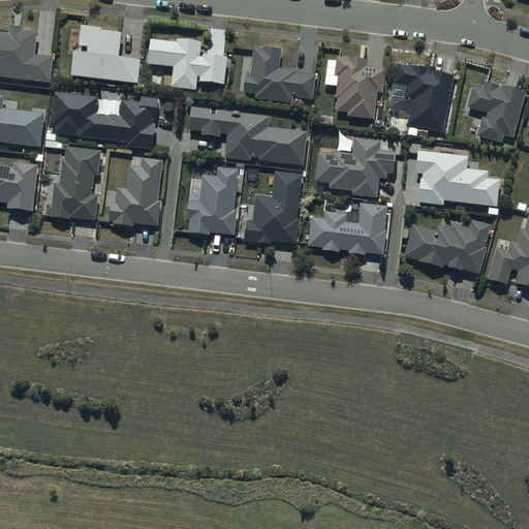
[(8,34),(0,32),(0,79),(51,86),(54,58),(34,56),(36,33),(23,31),(23,28),(8,27),(8,34)]
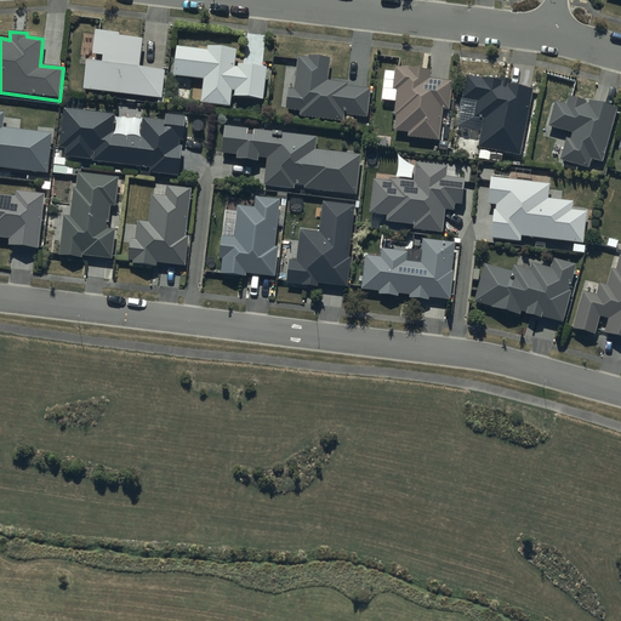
[(119,34),(95,32),(92,56),(102,57),(101,63),(86,61),(83,90),(160,98),(164,72),(138,69),(142,40),(119,38),(119,34)]
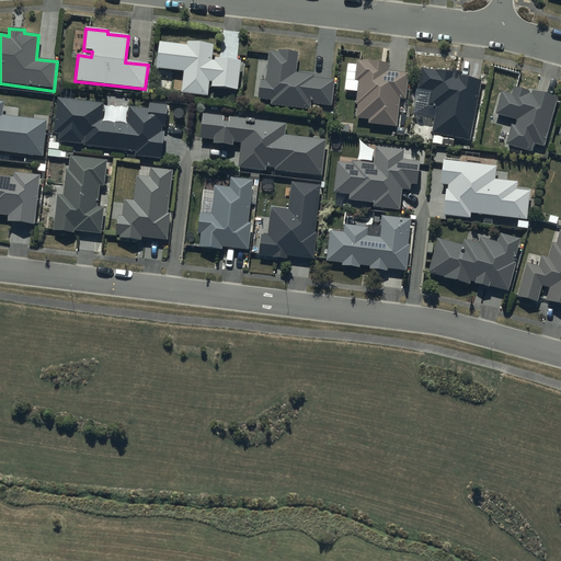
[(186,45),(159,43),(157,69),(183,72),(181,93),(207,96),(209,83),(213,83),(212,88),(237,90),(240,61),(216,59),(216,61),(212,61),(213,45),(186,43),(186,45)]
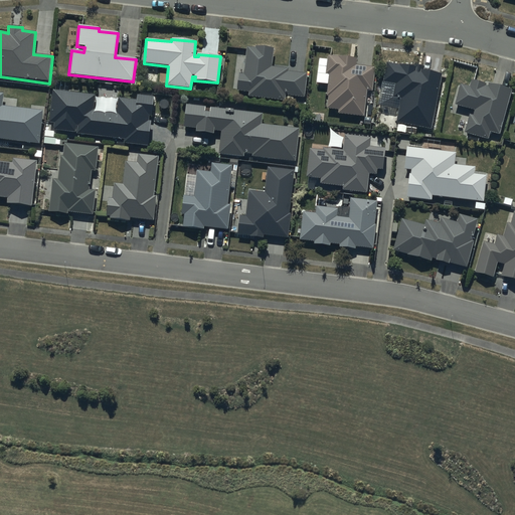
[(248,94),(247,97),(285,101),(286,96),(305,98),(307,74),(289,71),(289,69),(271,67),(273,49),(256,47),(255,49),(247,47),(244,74),(238,73),(236,92),(248,94)]
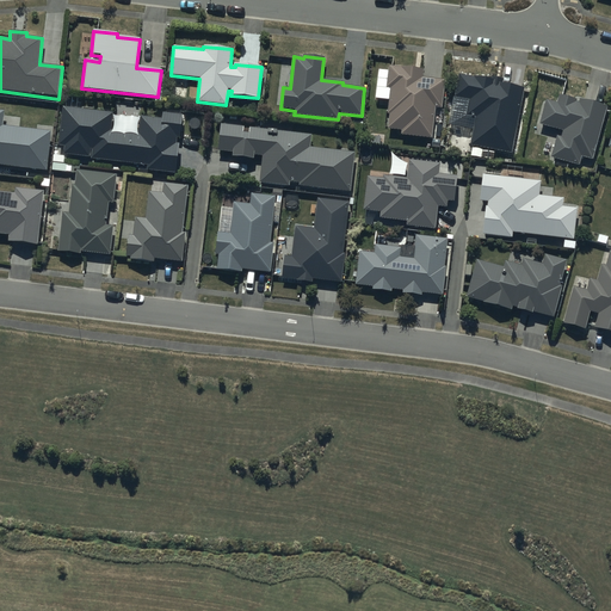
[(423,69),(389,67),(387,88),(390,88),(388,115),(390,115),(388,129),(401,130),(401,135),(432,137),(434,107),(442,109),(445,79),(421,76),(423,69)]
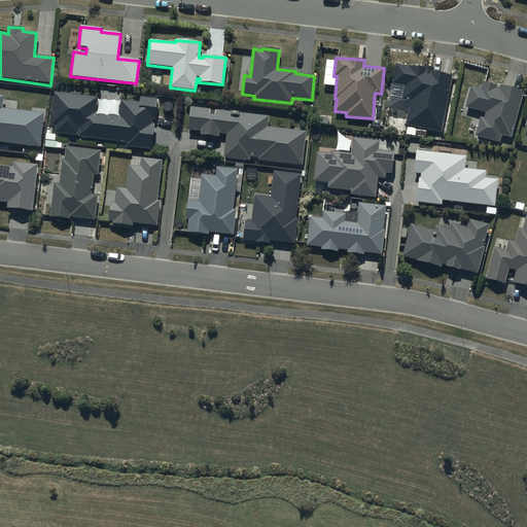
[(410,67),(396,64),(392,84),(406,86),(402,100),(411,101),(407,126),(442,132),(452,77),(433,73),(433,70),(426,68),(425,69),(410,67)]
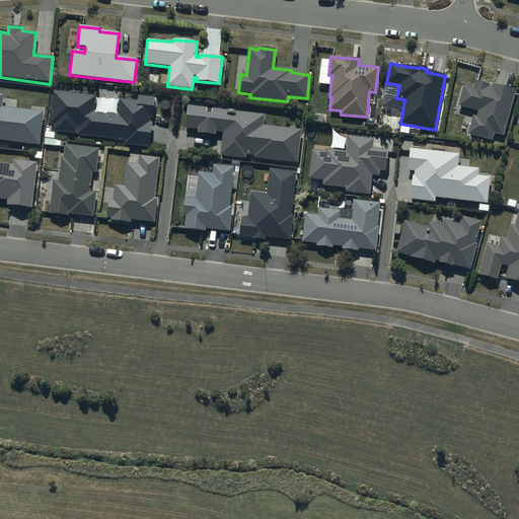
[(476,117),(473,116),(468,134),(492,141),(494,134),(504,136),(516,90),(493,85),(493,87),(491,86),(491,85),(475,81),(473,88),(464,86),(459,105),(478,110),(476,117)]
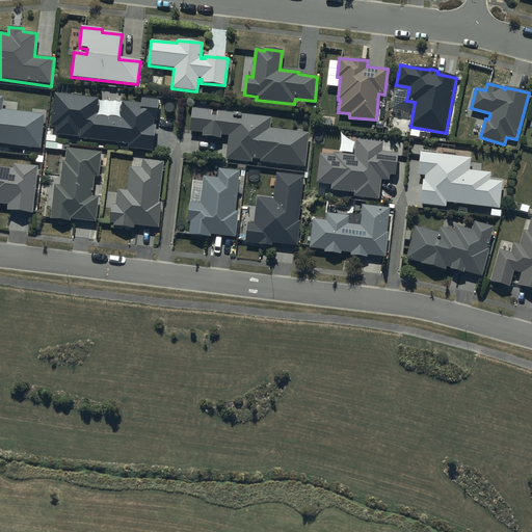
[(139,104),(54,94),(50,128),(56,128),(55,135),(77,138),(78,130),(80,131),(79,139),(128,144),(128,150),(153,152),(156,126),(154,126),(154,121),(157,121),(159,100),(140,99),(139,104)]
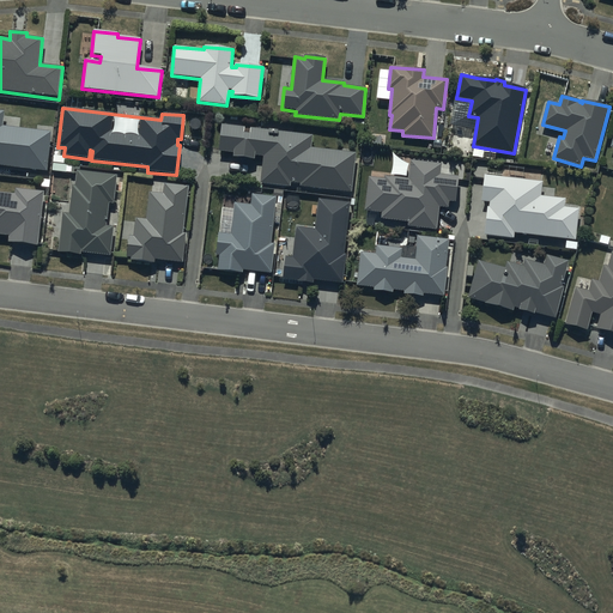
[(4,111),(0,110),(0,167),(47,173),(50,132),(2,126),(4,111)]
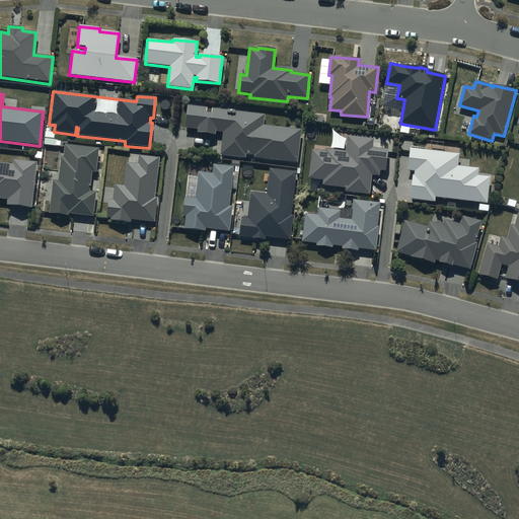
[(265,116),(189,106),(186,129),(198,131),(197,134),(216,136),(216,132),(223,133),(220,155),(245,158),(246,154),(253,155),(253,158),(297,163),(301,130),(264,126),(265,116)]
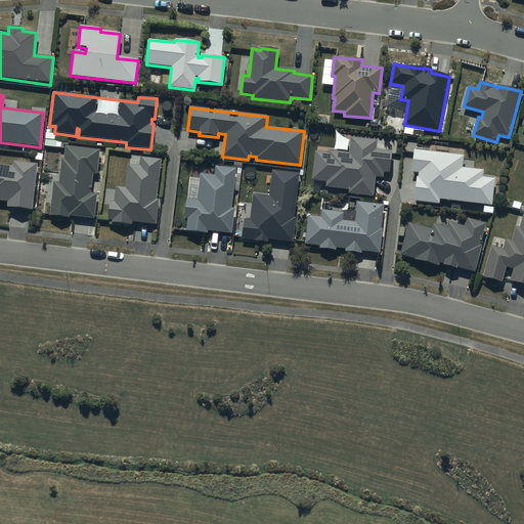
[(329,153),(315,151),(312,180),(326,182),(326,187),(349,189),(348,193),(374,197),(376,177),(383,178),(383,172),(390,173),(392,151),(377,149),(378,140),(351,137),(349,153),(329,150),(329,153)]
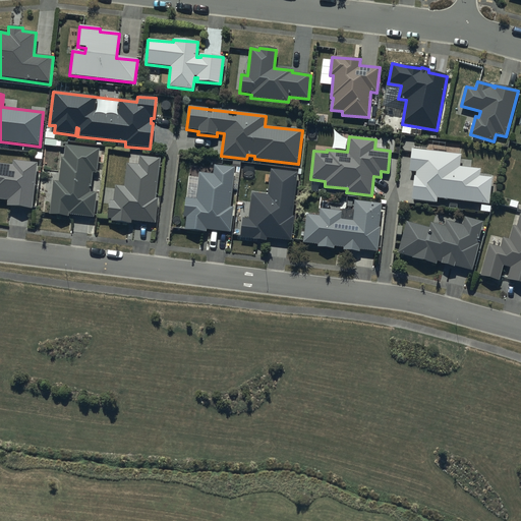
[(58,182),(53,181),(49,215),(68,218),(69,214),(94,217),(97,193),(91,192),(93,172),(97,173),(100,150),(65,146),(64,159),(61,158),(58,182)]
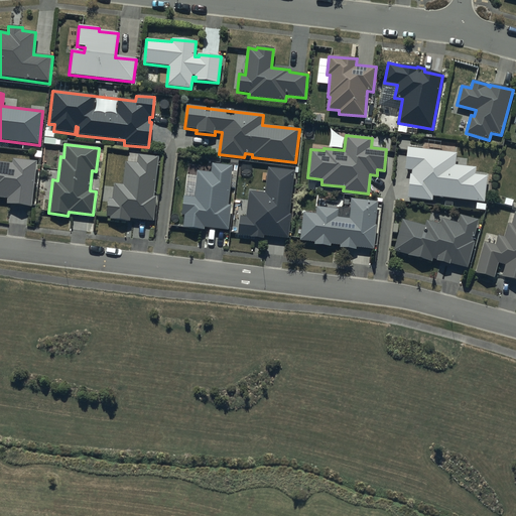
[(411,174),(410,174),(407,199),(432,201),(432,197),(485,203),(487,176),(475,174),(476,167),(456,165),(457,153),(407,148),(405,170),(412,171),(411,174)]
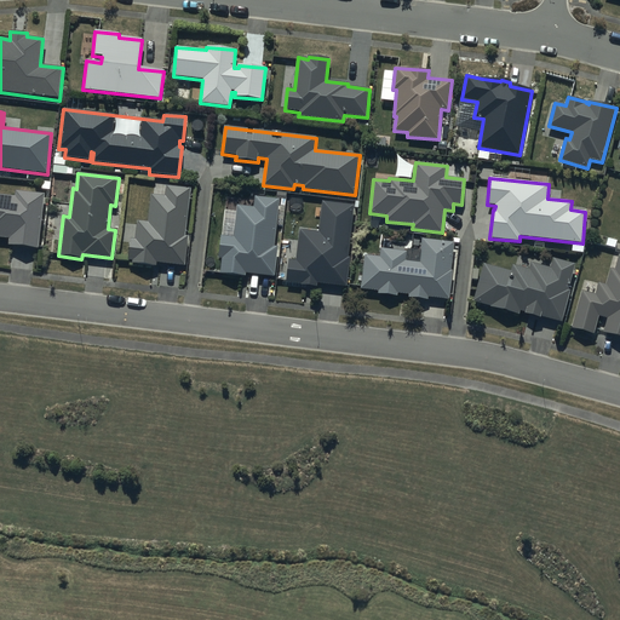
[(136,239),(130,239),(127,260),(132,262),(131,264),(156,267),(158,263),(185,267),(188,236),(185,236),(190,189),(166,187),(165,196),(151,195),(149,223),(137,222),(136,239)]
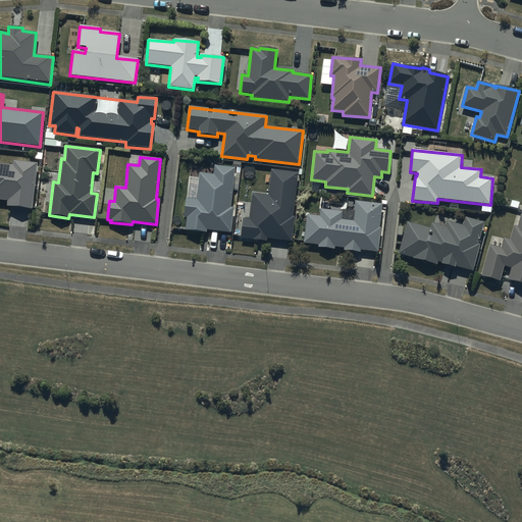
[(0,200),(7,201),(7,207),(32,209),(37,164),(12,161),(12,166),(0,165),(0,200)]
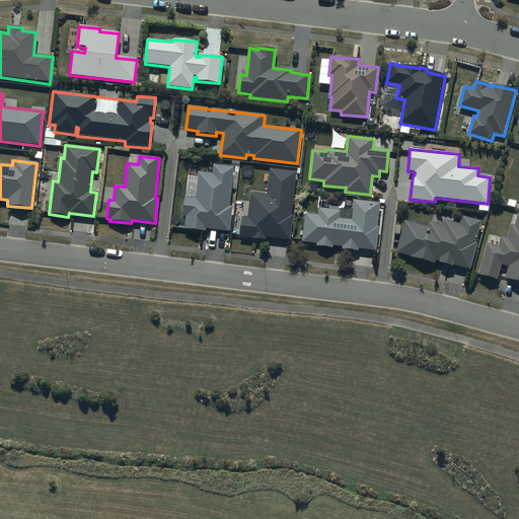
[(196,199),(184,198),(182,216),(184,217),(183,229),(206,232),(206,229),(229,232),(232,206),(229,206),(233,167),(213,164),(211,173),(199,172),(196,199)]
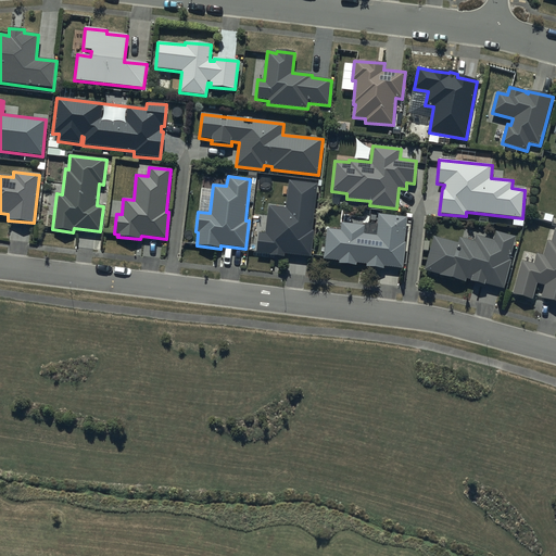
[(266,235),(258,234),(256,256),(274,258),(274,257),(283,258),(283,254),(310,257),(313,231),(311,231),(317,185),(288,181),(285,209),(269,206),(266,235)]
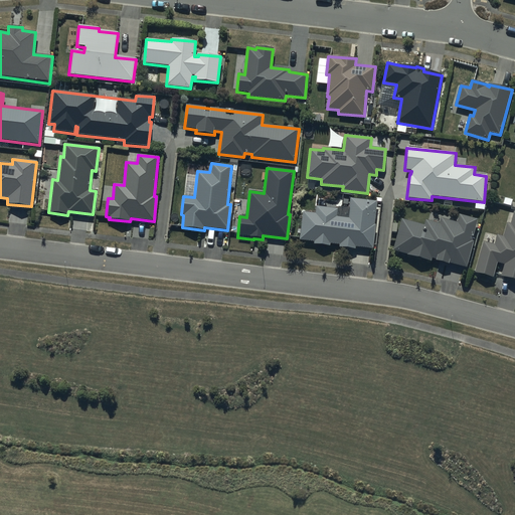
[(374,224),(376,201),(350,199),(348,218),(337,217),(338,209),(317,207),(316,213),(303,212),(300,240),(314,242),(313,244),(330,246),(331,244),(339,245),(339,247),(356,249),(356,247),(373,249),(376,225),(374,224)]
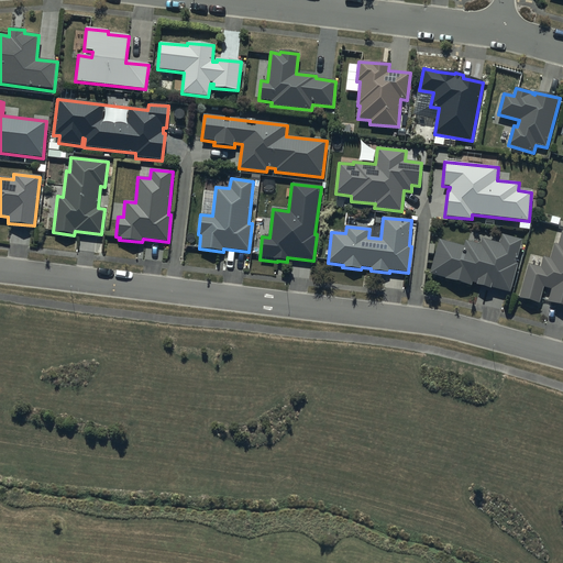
[(562,231),(558,245),(554,244),(551,258),(543,256),(541,267),(528,264),(519,298),(539,304),(543,288),(551,290),(548,302),(562,306),(562,231)]
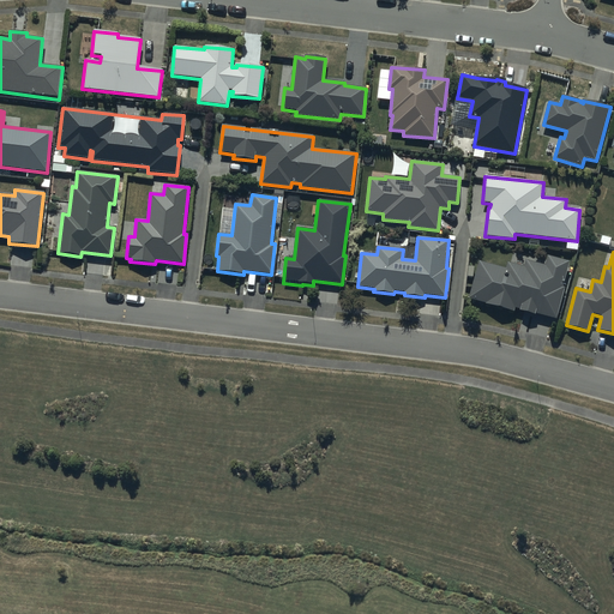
[(563,287),(570,262),(547,256),(545,265),(527,260),(524,268),(507,263),(506,269),(479,262),(468,299),(485,304),(485,305),(515,313),(515,309),(519,311),(519,312),(535,317),(536,314),(555,319),(565,288),(563,287)]
